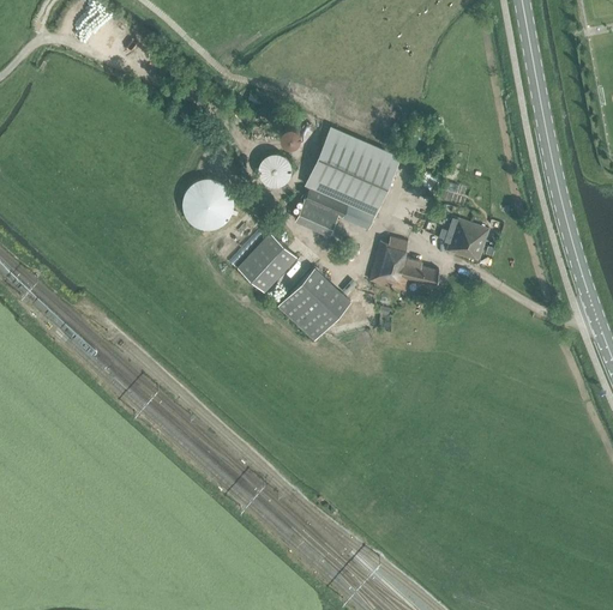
[(299,126),(299,125),(299,121),(296,118),(293,115),(288,115),(284,116),(282,119),(280,121),(280,126),(280,130),(282,132),(286,134),(289,136),(292,136),(293,134),(296,132),(298,130),(299,126)]
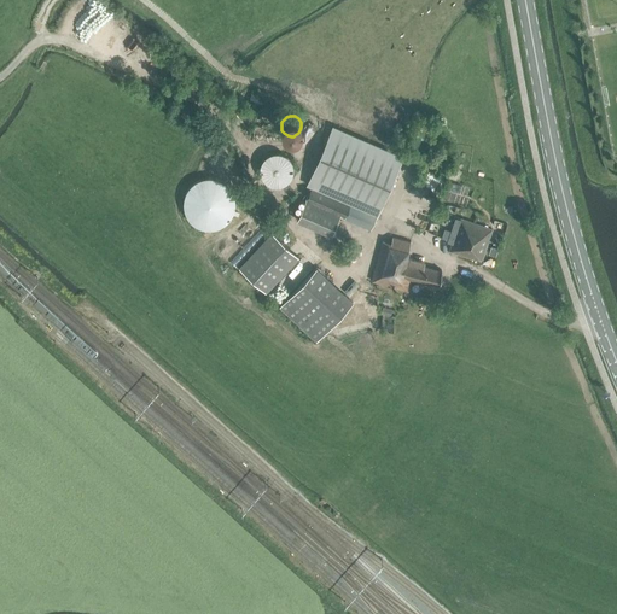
[(401,161),(331,129),(307,185),(376,216),(401,161)]
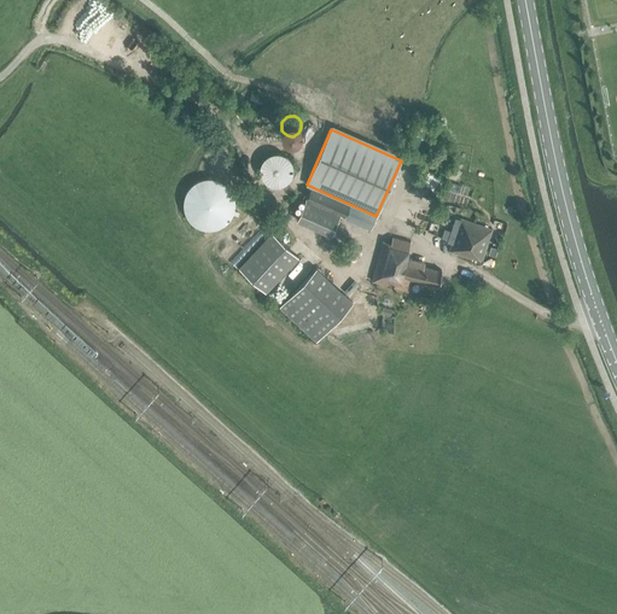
[(280,187),(285,185),(290,181),(292,175),(294,169),(291,163),(286,158),(281,156),(274,156),(268,157),(265,162),(261,168),(261,174),(263,180),(268,185),(273,187),(280,187)]
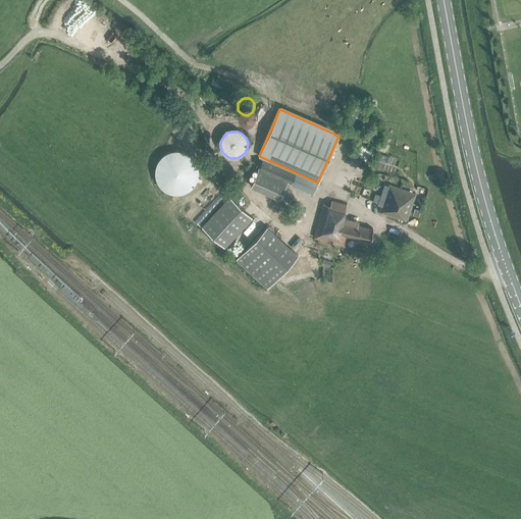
[(353,164),(362,169),(372,151),(364,146),(353,164)]
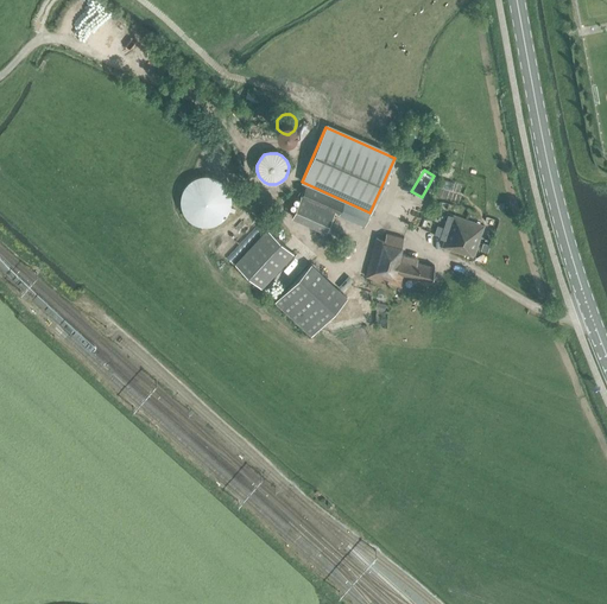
[(207,228),(214,228),(222,224),(228,218),(232,211),(233,203),(232,196),(229,189),(223,183),(216,178),(208,177),(200,178),(193,182),(187,186),(183,194),(182,202),(182,210),(185,217),(191,223),(198,227),(207,228)]
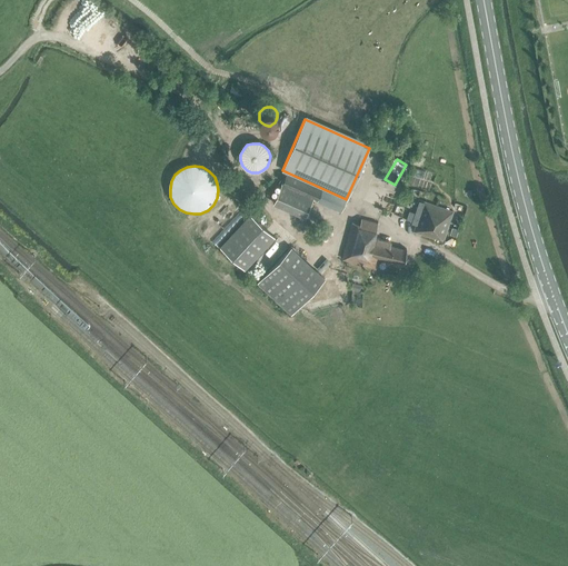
[(315,201),(340,214),(346,199),(289,174),(276,204),(307,218),(315,201)]
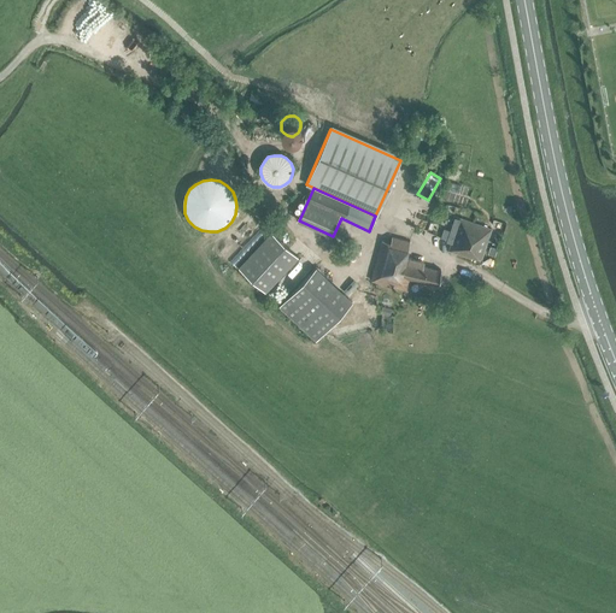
[(473,259),(482,263),(492,233),(461,222),(450,254),(471,261),(473,259)]
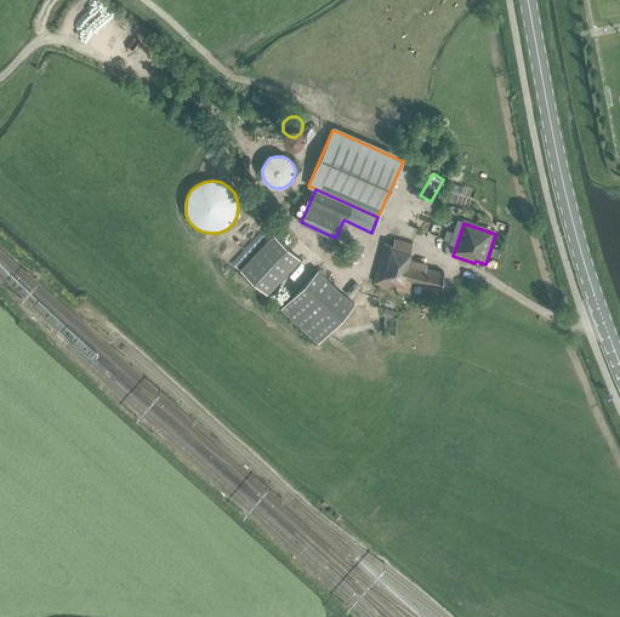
[(297,258),(271,233),(238,268),(265,293),(297,258)]
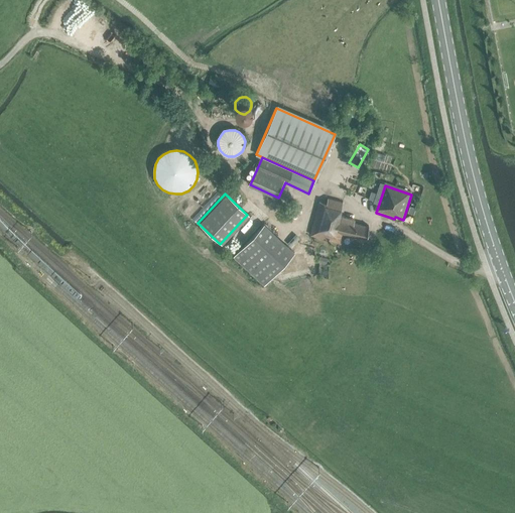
[(343,246),(346,236),(366,242),(369,229),(362,227),(363,224),(341,218),(344,205),(322,199),(311,239),(343,246)]
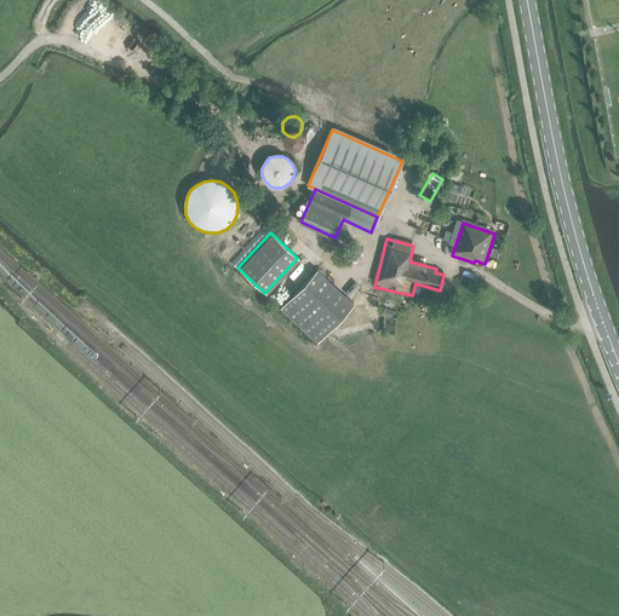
[(350,304),(315,270),(278,309),(313,343),(350,304)]
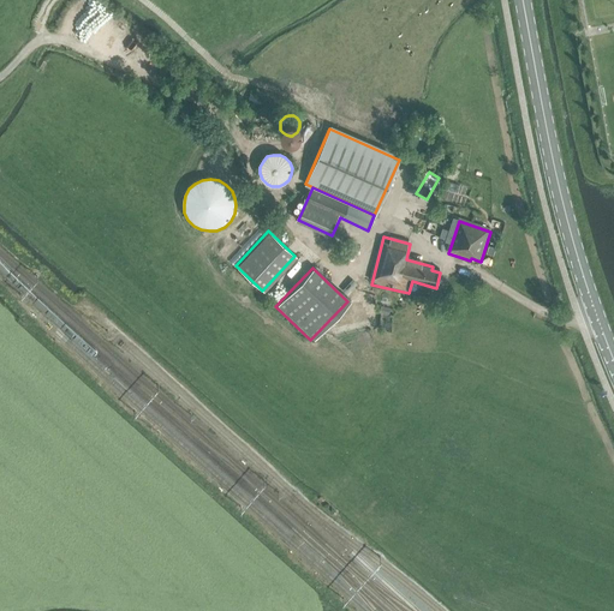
All buildings are outlined.
